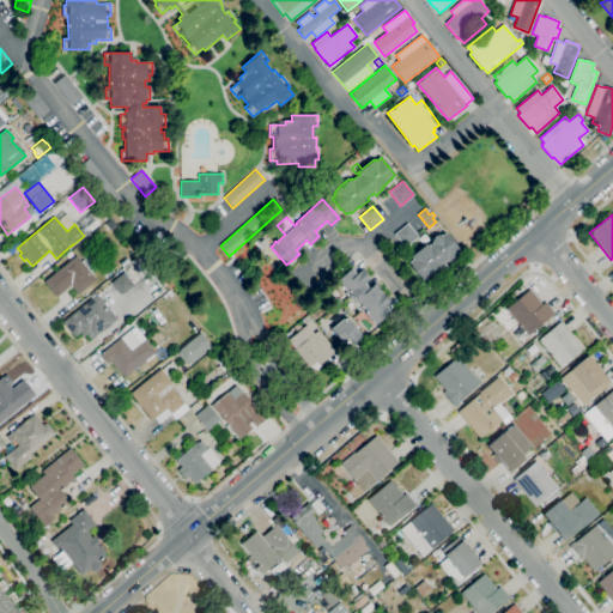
[(111,231),(105,224),(111,219),(117,226),(111,231)]
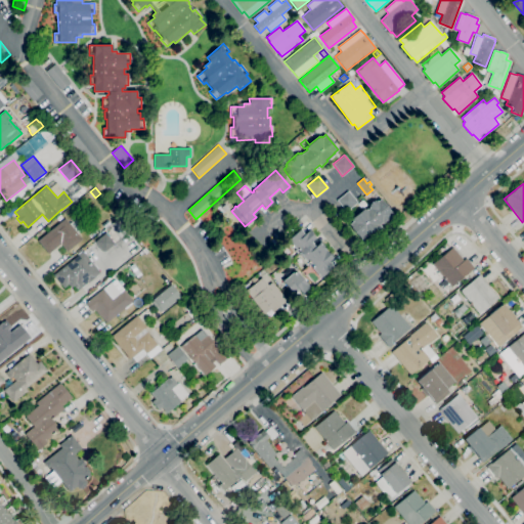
[(345,211),(337,200),(348,191),(356,202),(345,211)]
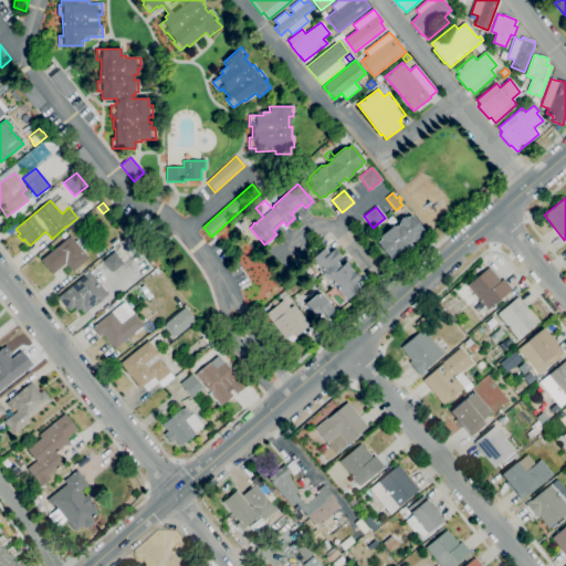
[(390,259),(377,242),(380,239),(378,237),(394,226),(394,227),(395,226),(396,227),(398,224),(397,223),(399,222),(398,221),(404,217),(405,218),(407,216),(407,218),(410,215),(413,218),(413,217),(420,224),(419,226),(423,231),(420,233),(421,236),(412,242),(411,241),(409,243),(411,245),(397,259),(395,255),(390,259)]
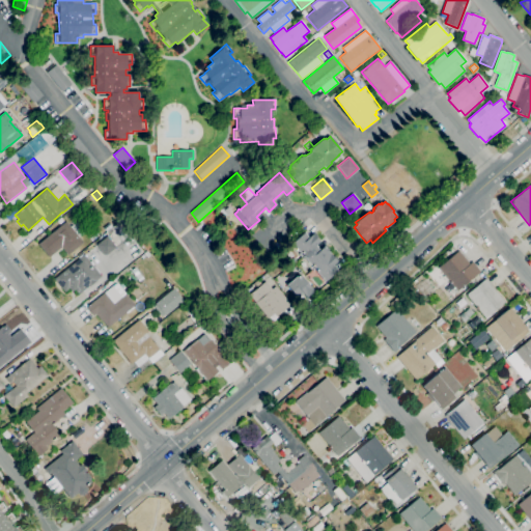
[(49,257),(38,244),(66,221),(71,226),(77,221),(85,231),(79,238),(83,243),(67,255),(61,247),(49,257)]
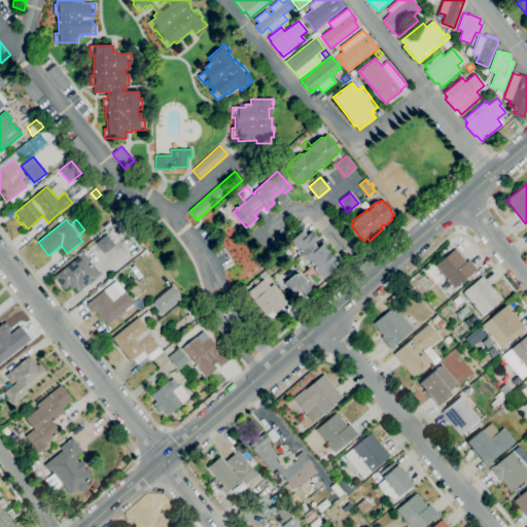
[(321,280),(313,270),(314,269),(313,268),(311,265),(310,265),(309,264),(309,265),(301,254),(302,253),(300,251),(300,252),(299,251),(297,251),(289,241),(302,231),(306,236),(311,232),(317,239),(312,243),(317,248),(321,244),(330,255),(332,253),(337,258),(335,259),(334,259),(329,264),(335,269),(321,280)]
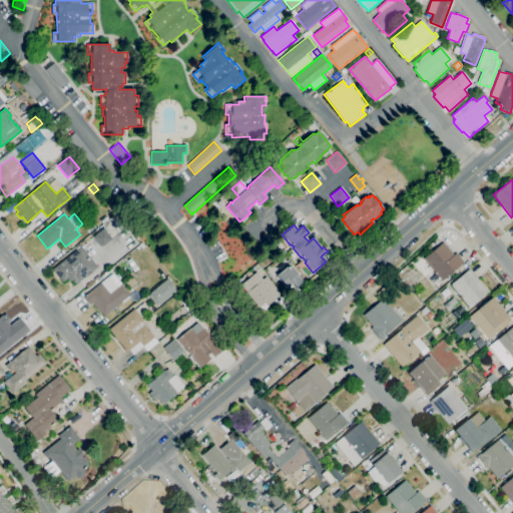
[(76,285),(75,283),(75,284),(72,280),(69,282),(67,279),(62,282),(52,270),(76,250),(75,248),(79,244),(81,246),(93,237),(92,236),(103,228),(112,238),(101,247),(89,257),(98,267),(93,271),(94,272),(86,278),(86,277),(76,285)]
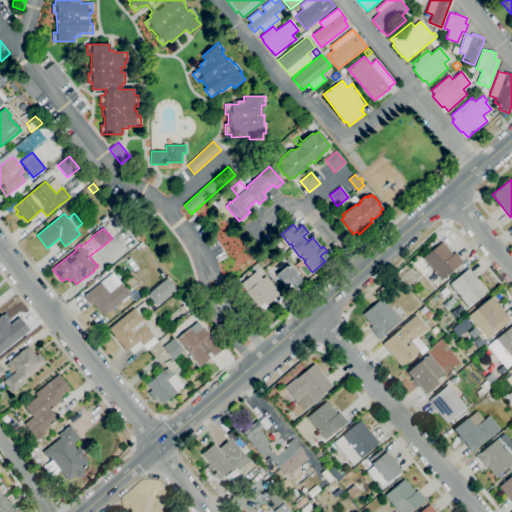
[(278,251),(273,245),(278,241),(283,246),(278,251)]
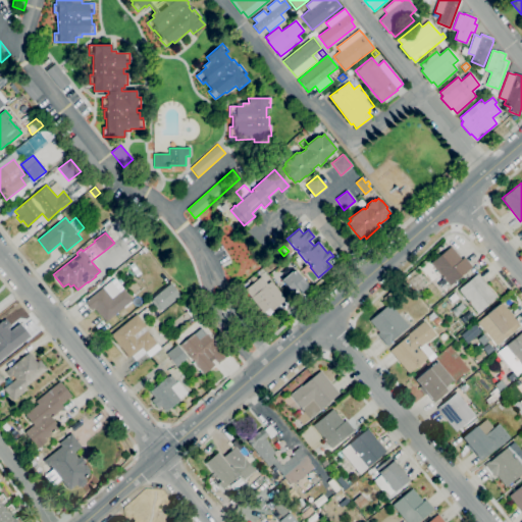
[(430,263),(451,247),(462,259),(464,257),(472,267),(450,285),(430,263)]
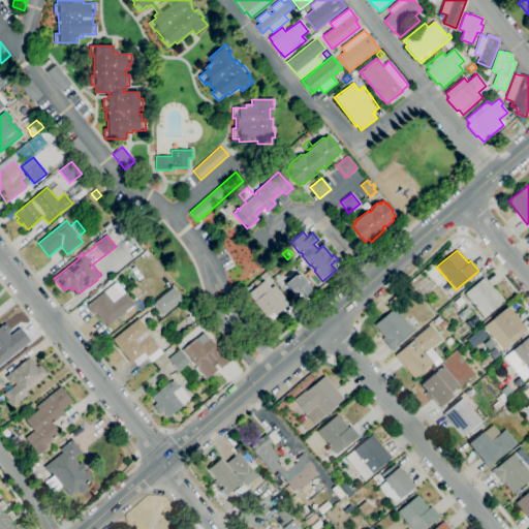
[(306,298),(305,297),(302,293),(297,298),(285,284),(297,274),(298,276),(299,274),(313,291),(306,298)]
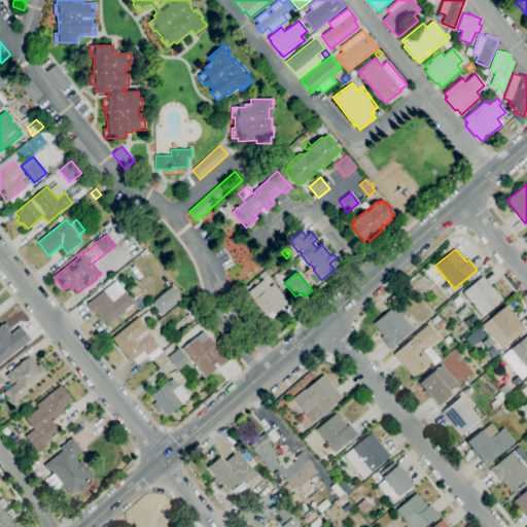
[(482,316),(462,292),(482,276),(501,300),(482,316)]
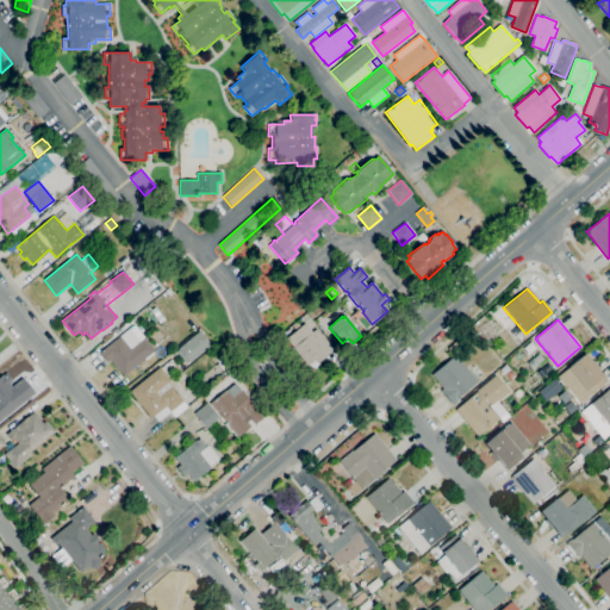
[(313,369),(309,363),(307,366),(293,348),(286,338),(305,323),(312,332),(317,329),(334,350),(318,363),(319,365),(313,369)]
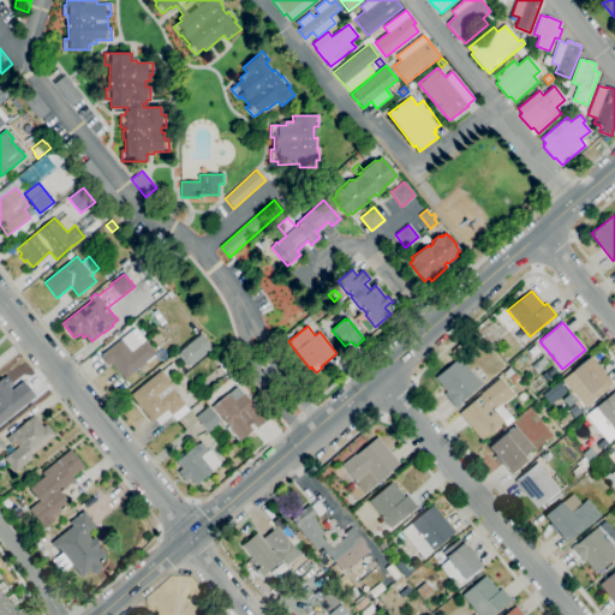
[(125,380),(118,371),(111,364),(108,366),(100,356),(130,332),(141,344),(145,340),(156,353),(125,380)]
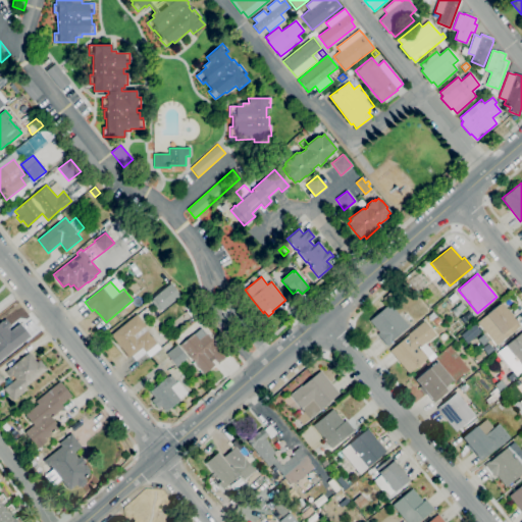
[(160,312),(150,300),(170,283),(180,296),(160,312)]
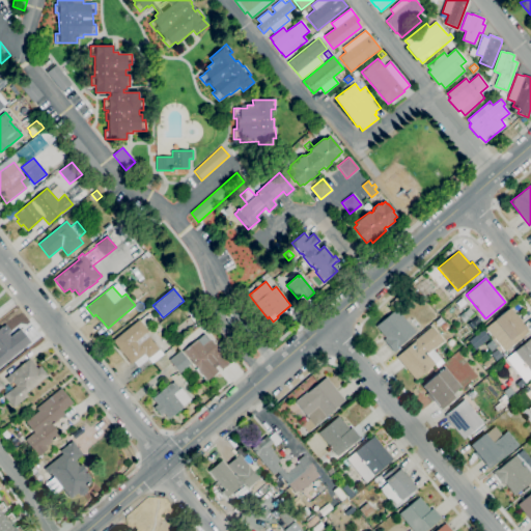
[(197,326),(196,324),(195,325),(191,318),(186,312),(192,307),(197,313),(194,316),(200,324),(197,326)]
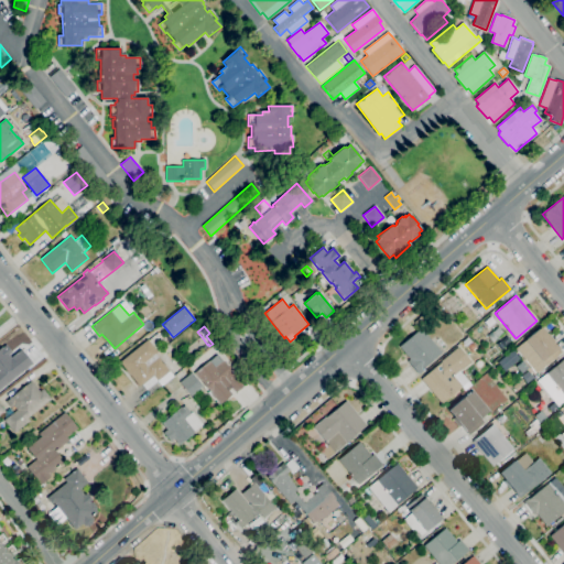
[(521,373),(516,367),(524,359),(514,348),(541,327),(548,335),(549,334),(555,342),(553,343),(557,348),(559,348),(562,353),(535,373),(530,367),(521,373)]
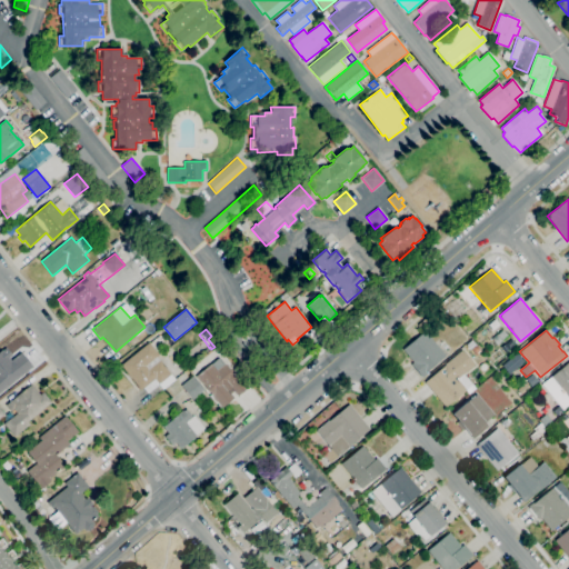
[(422,377),(411,365),(413,362),(402,350),(425,331),(445,357),(426,372),(427,373),(422,377)]
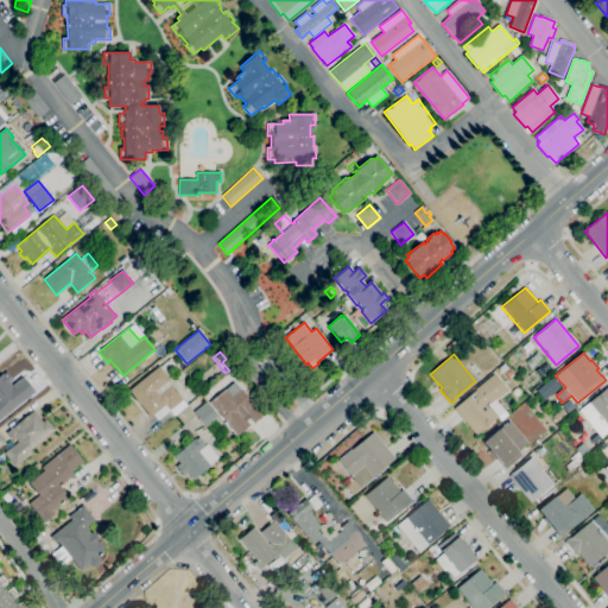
[(158,420),(153,415),(151,417),(140,404),(139,405),(135,400),(137,399),(128,391),(159,366),(170,379),(168,381),(175,391),(176,390),(178,394),(187,406),(175,416),(170,411),(158,420)]
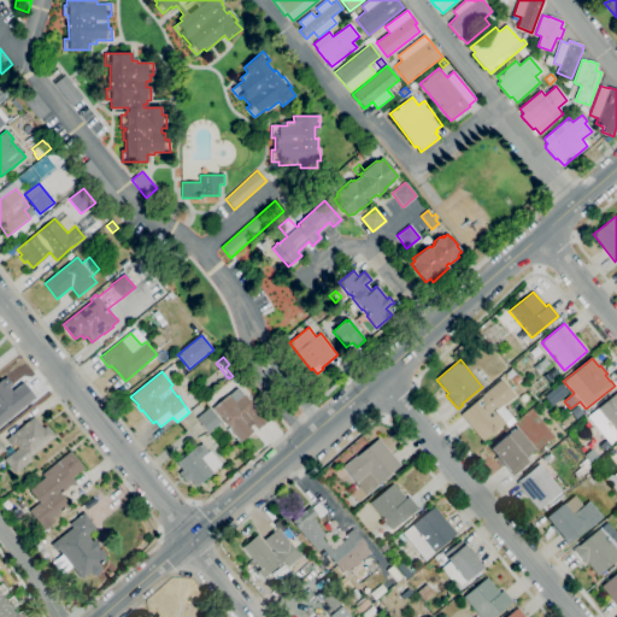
[(0,427),(0,381),(3,380),(4,381),(7,377),(13,386),(10,388),(12,392),(23,382),(36,398),(0,427)]
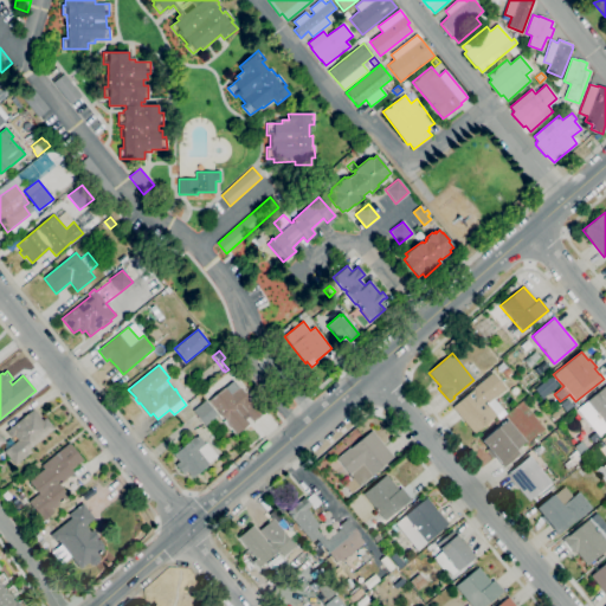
[(475,433),(452,407),(474,389),(474,388),(491,373),(504,389),(494,399),(507,413),(500,419),(496,416),(475,433)]
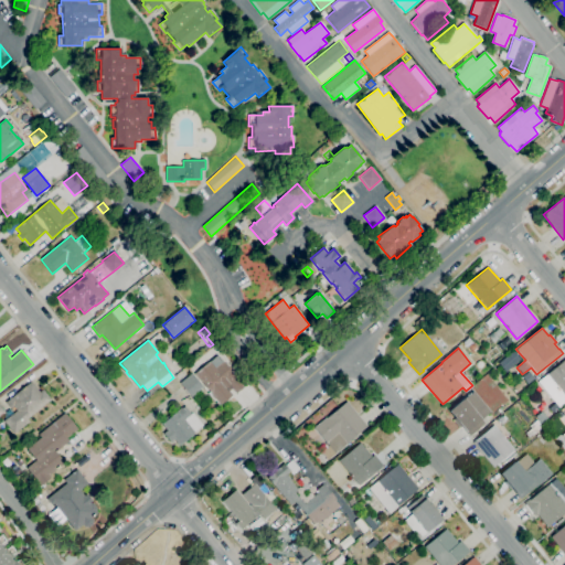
[(519,360),(512,351),(497,362),(503,371),(519,360)]
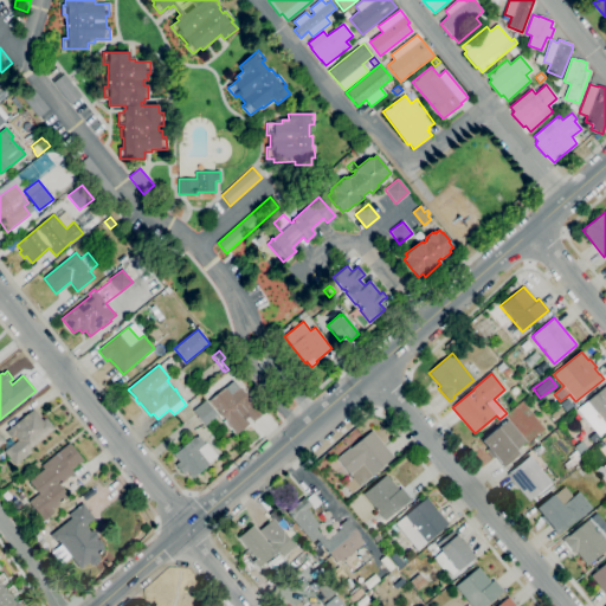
[(605,429),(599,436),(577,410),(605,385),(605,429)]
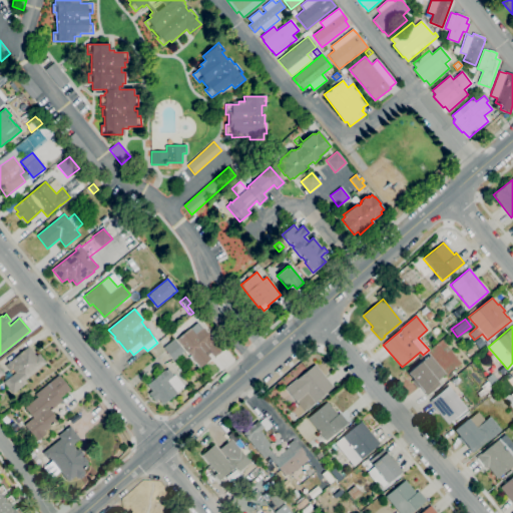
[(176,340),(190,329),(194,334),(202,328),(213,341),(214,340),(223,351),(213,358),(210,353),(208,354),(211,358),(199,368),(190,358),(191,358),(182,347),(176,340)]
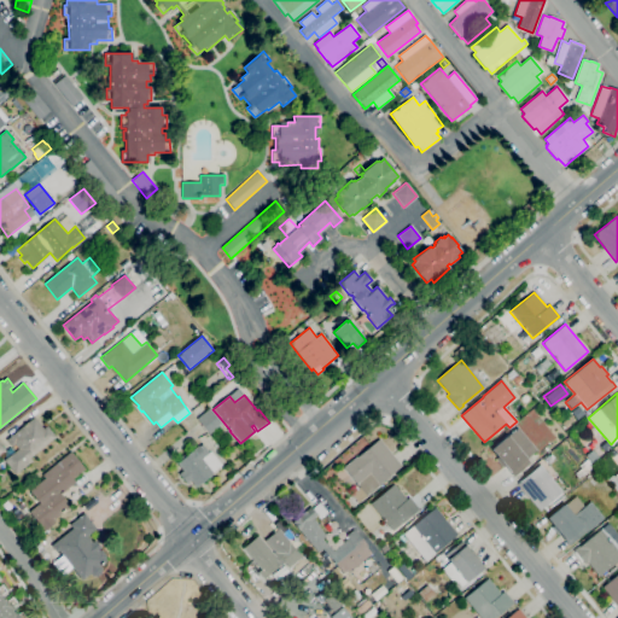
[(210,435),(197,419),(210,408),(222,424),(210,435)]
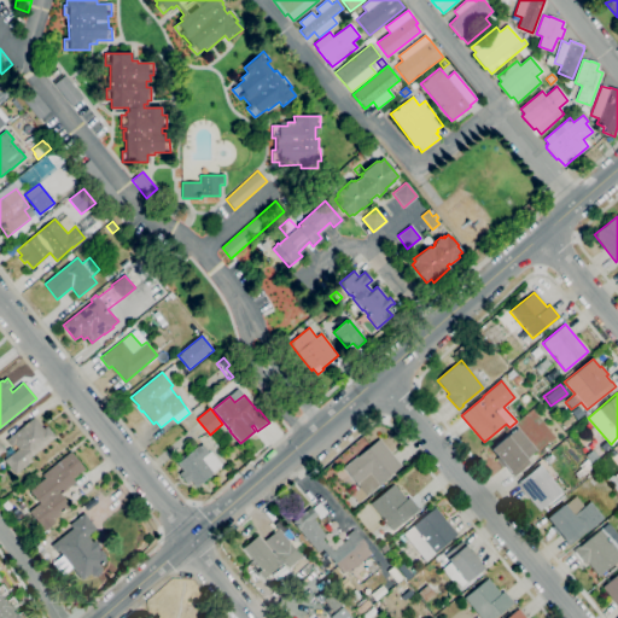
[(566,429),(561,424),(571,415),(576,420),(566,429)]
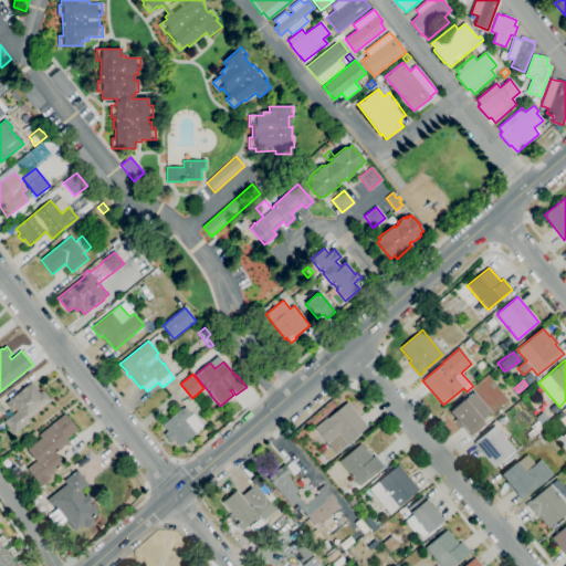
[(13,435),(3,422),(17,411),(13,407),(11,409),(6,402),(31,383),(40,392),(43,390),(51,400),(27,420),(29,422),(13,435)]
